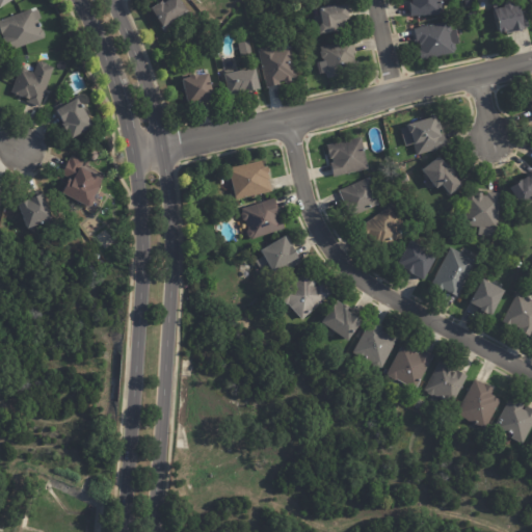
[(15,0),(1,9),(0,7),(0,0),(15,0)]
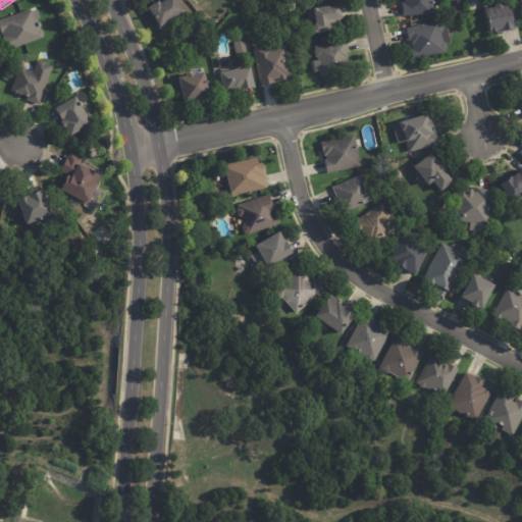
[(177,0),(185,10),(186,11),(162,28),(150,9),(161,2),(162,5),(163,4),(161,0),(177,0)]
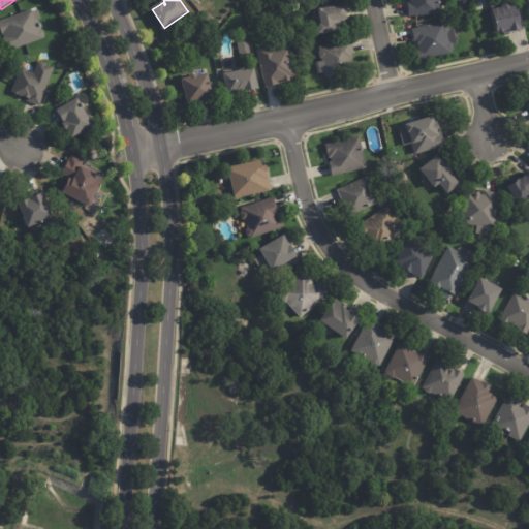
[(409,16),(409,3),(410,3),(410,0),(440,0),(440,2),(441,2),(441,5),(440,5),(440,6),(441,6),(441,16),(409,17),(409,16)]
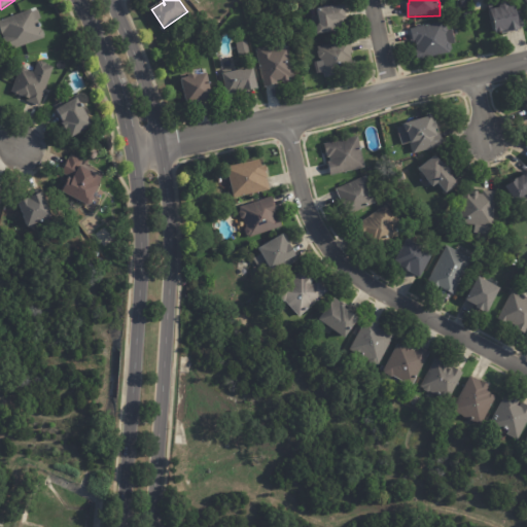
[(524,28),(520,29),(520,31),(508,33),(508,32),(507,32),(507,34),(502,35),(501,33),(495,35),(491,10),(500,8),(504,2),(510,7),(516,6),(518,14),(521,13),(524,28)]
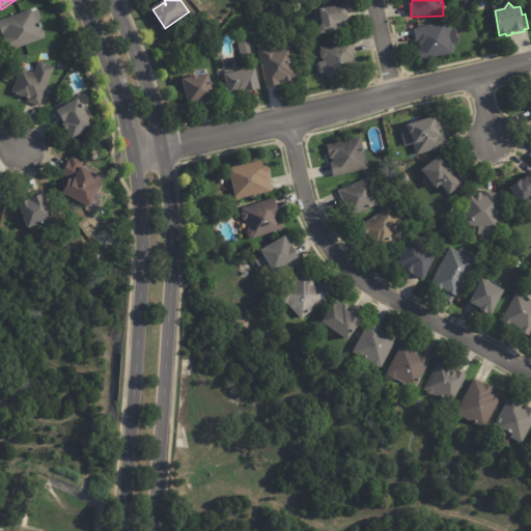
[(346,6),(348,20),(344,21),(345,32),(322,35),(320,35),(318,33),(318,29),(322,25),(319,9),(346,6)]
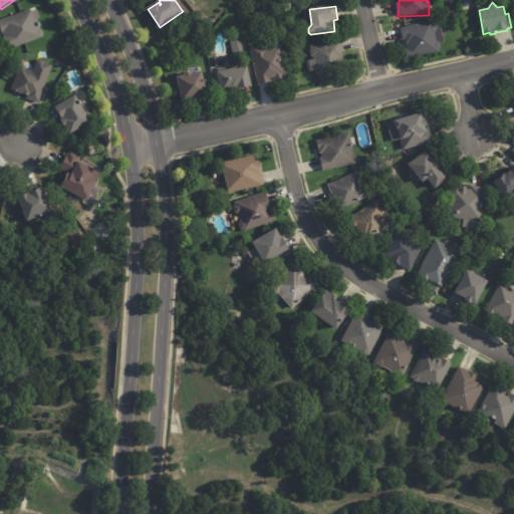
[(37,10),(41,19),(38,20),(39,23),(40,22),(41,26),(40,27),(41,29),(43,29),(45,35),(44,35),(45,37),(9,50),(0,26),(0,20),(30,9),(31,12),(37,10)]
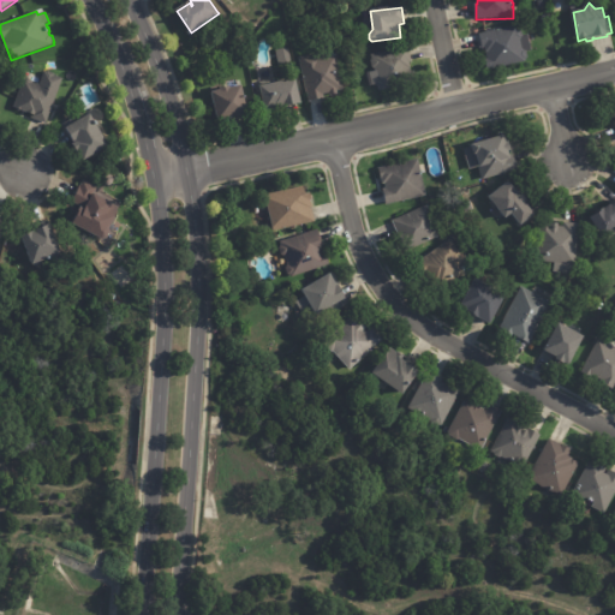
[(529,35),(532,51),(527,53),(529,60),(526,60),(526,63),(488,71),(485,60),(488,59),(485,49),(484,49),(481,34),(518,25),(519,29),(523,31),(524,36),(529,35)]
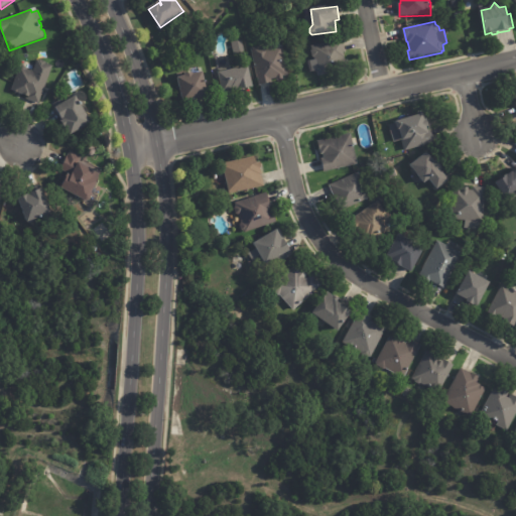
[(234,47),(233,42),(242,40),(245,53),(235,55),(234,47)]
